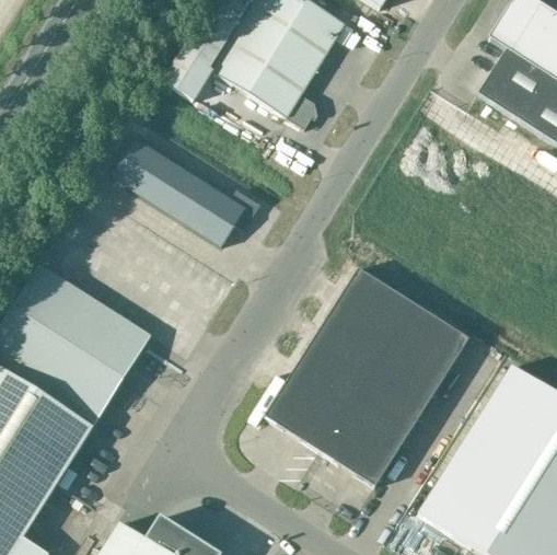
[(213,70),(306,128),(315,114),(313,104),(300,96),(346,22),(310,0),(213,0),(163,81),(195,101),(213,70)]
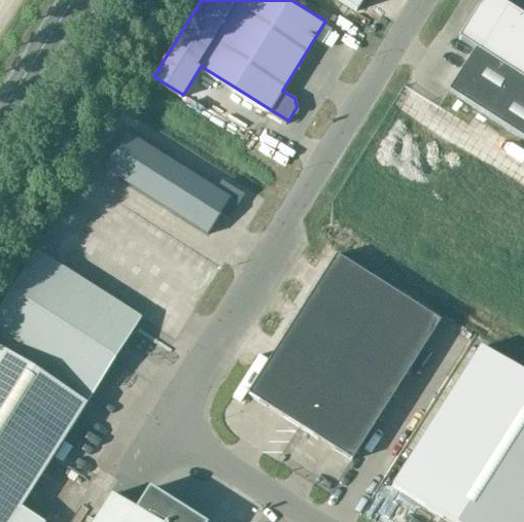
[(460,35),(477,45),(523,75),(523,11),(503,0),(485,0),(482,2),(480,4),(460,35)]
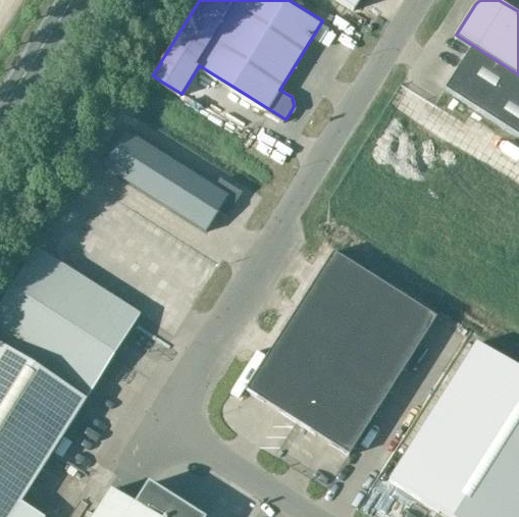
[(518,74),(472,45),(446,87),(518,133),(518,74)]
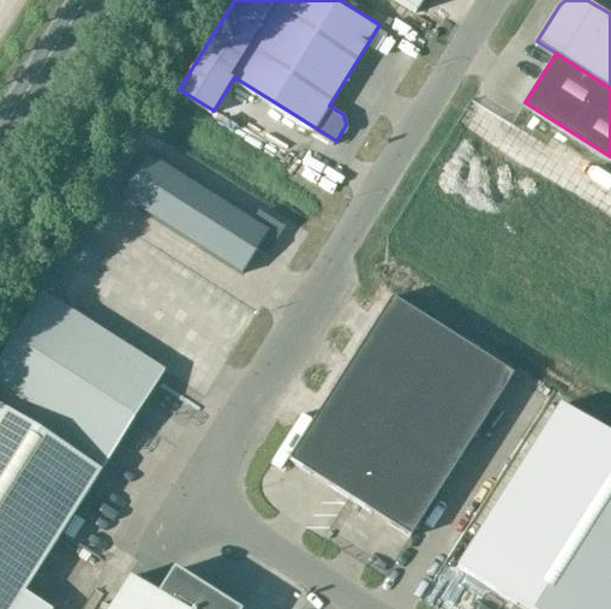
[(123,190),(245,268),(259,244),(268,249),(286,222),(261,207),(255,216),(149,149),(123,190)]
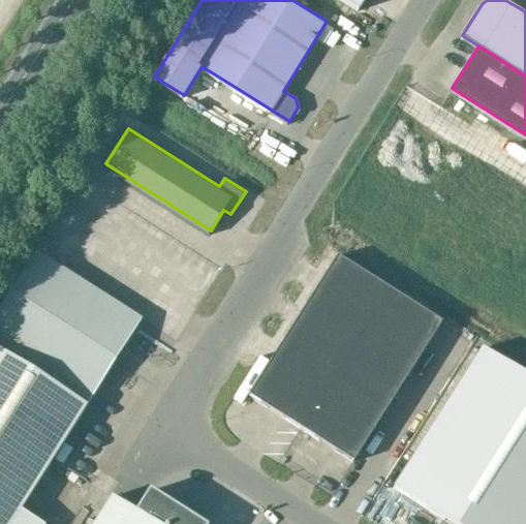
[(37,247),(0,306),(0,523),(49,523),(21,506),(143,314),(37,247)]
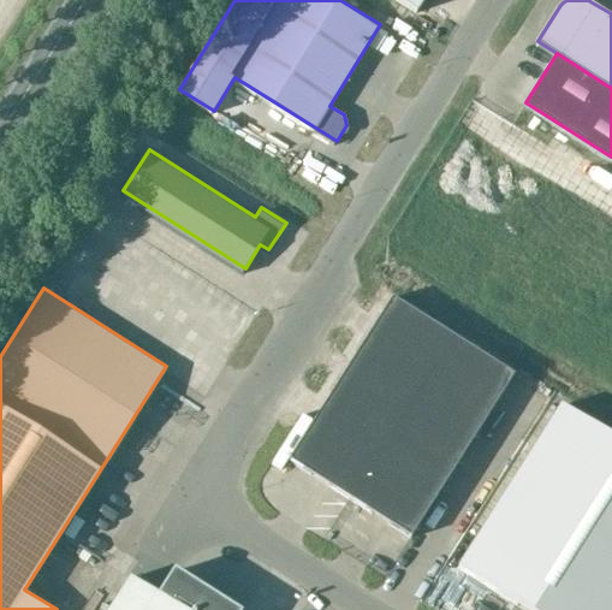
[(394,294),(368,336),(428,373),(453,332),(394,294)]
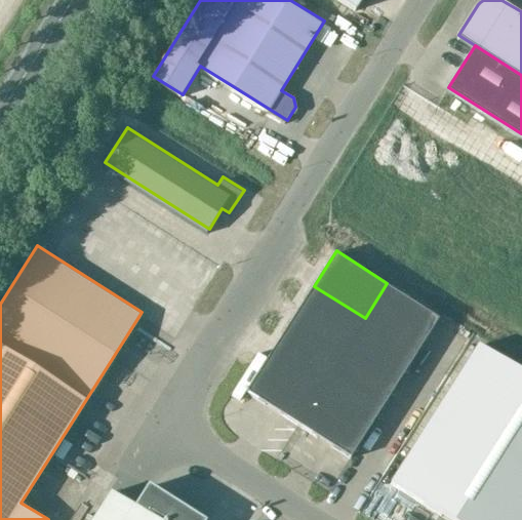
[(387,283),(365,318),(418,351),(440,317),(387,283)]
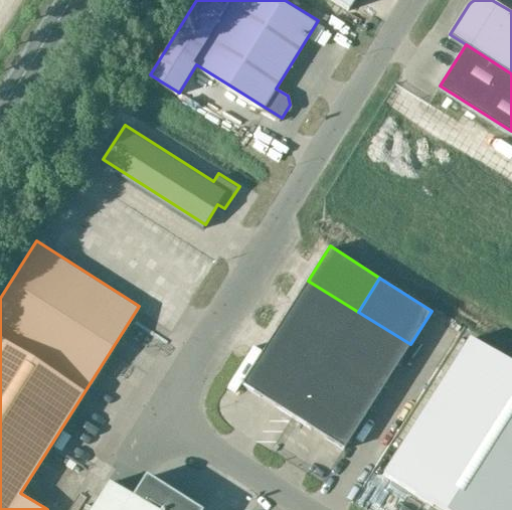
[(308,281),(287,314),(337,345),(358,312),(308,281)]
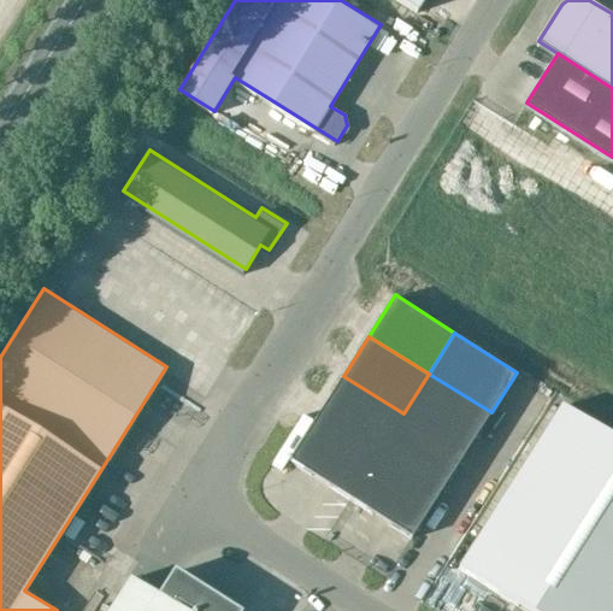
[(429,374),(404,413),(466,452),(491,412),(429,374)]
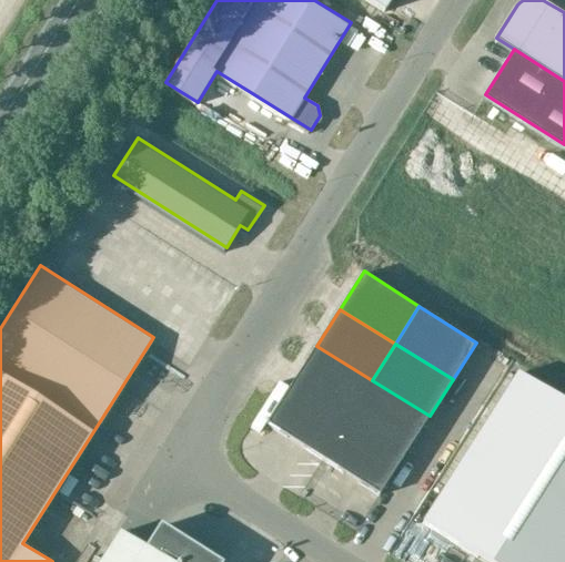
[(316,346),(293,382),(349,418),(372,380),(316,346)]
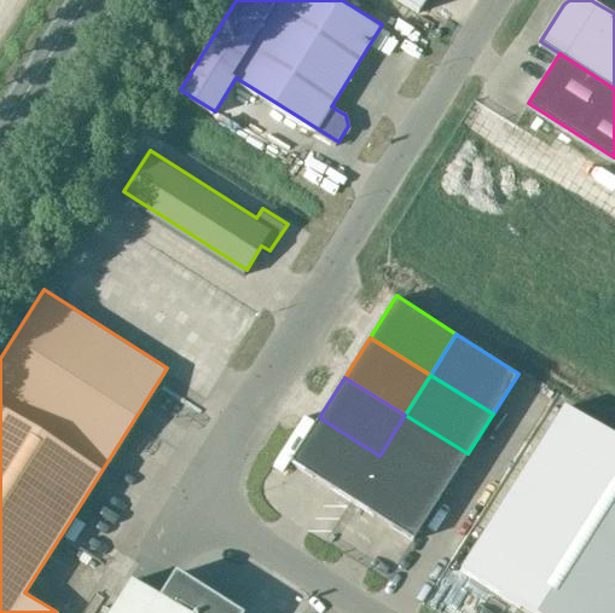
[(518,382),(508,403),(534,416),(545,395),(518,382)]
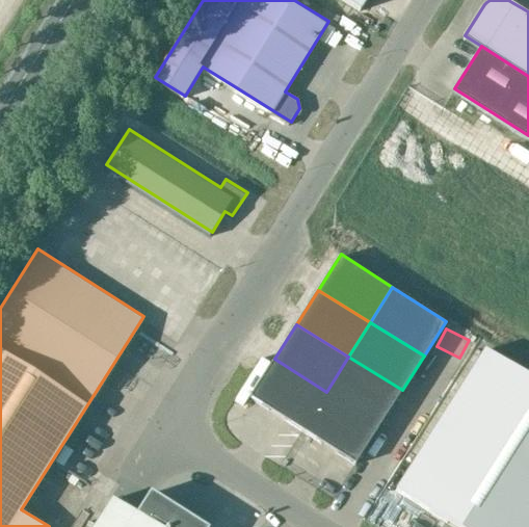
[(528,373),(485,346),(397,486),(460,526),(528,526),(528,373)]
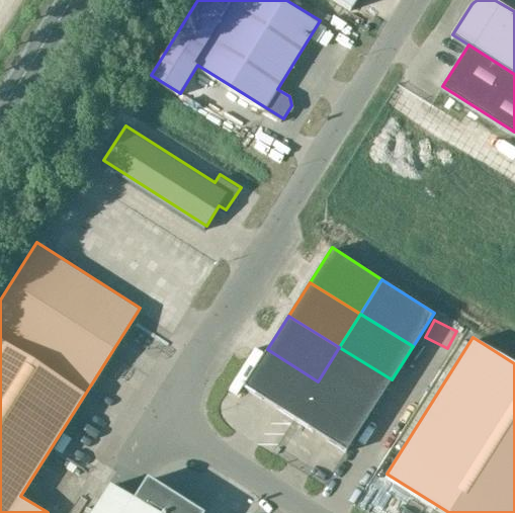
[(339,347),(318,381),(369,415),(392,379),(339,347)]
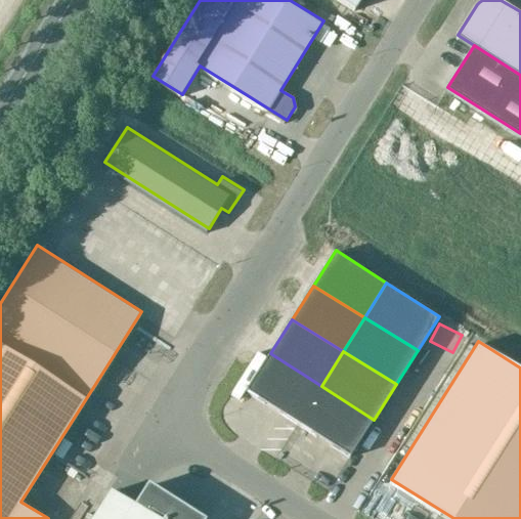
[(270,353),(248,388),(299,421),(321,386),(270,353)]
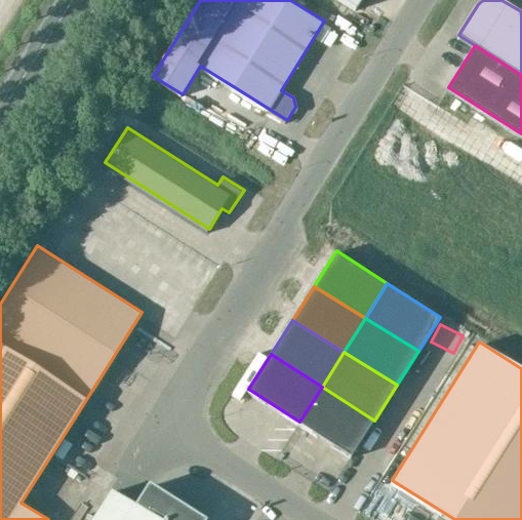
[(322,387),(299,422),(353,455),(374,421),(322,387)]
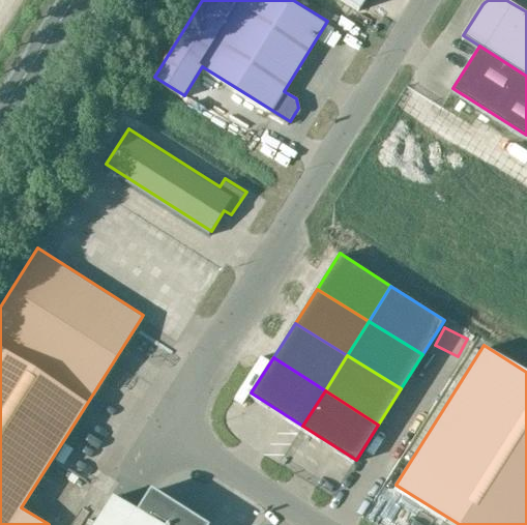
[(94,524),(208,524),(209,524),(151,488),(139,508),(114,494),(94,524)]
